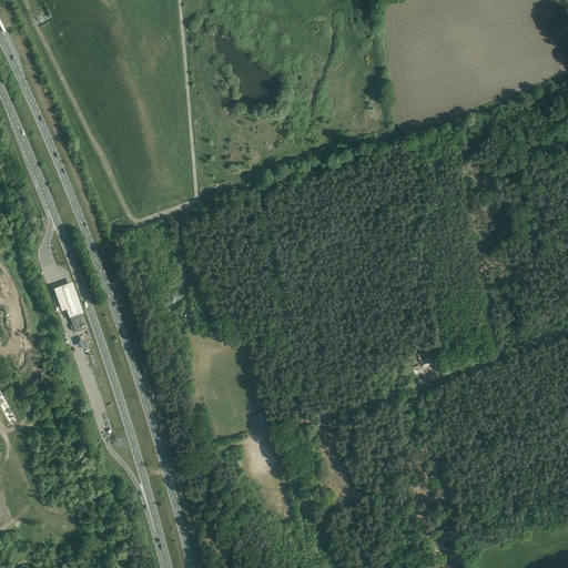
[(73,281),(53,288),(62,311),(67,310),(70,317),(84,312),(73,281)]
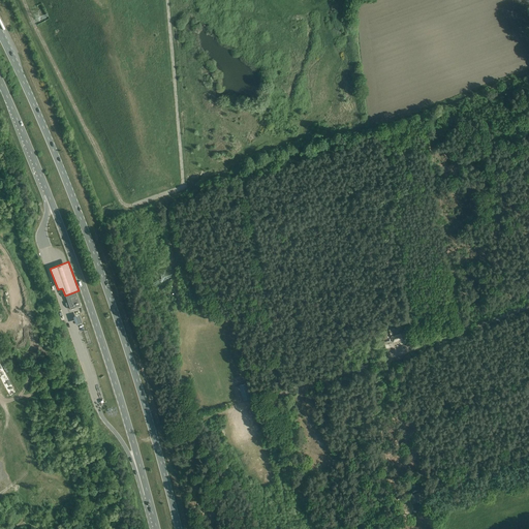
[(65,294),(70,309),(81,306),(75,290),(65,294)]
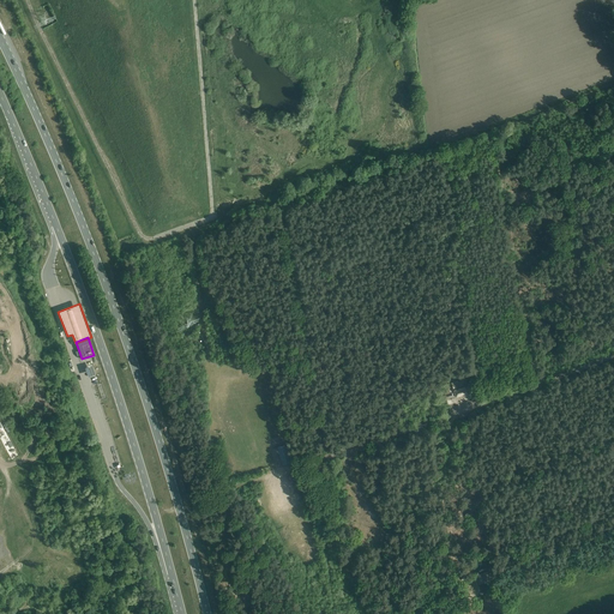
[(464,385),(462,379),(458,380),(451,383),(453,389),(464,385)]
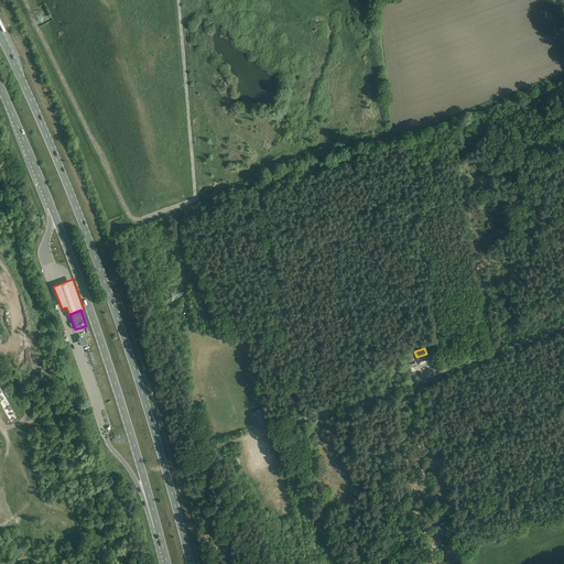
[(414,361),(413,356),(407,358),(409,362),(410,367),(416,365),(415,360),(414,361)]
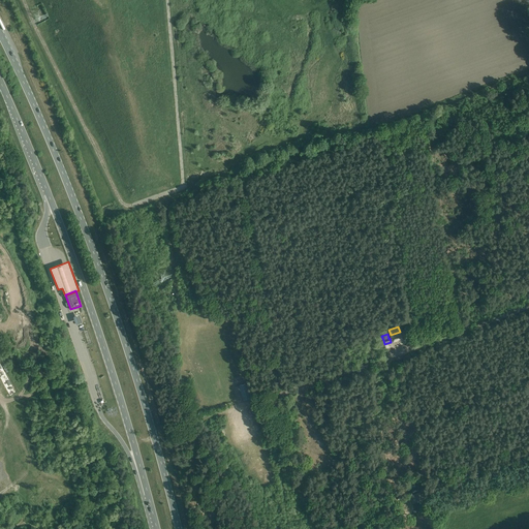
[(403,339),(401,334),(391,337),(393,342),(403,339)]
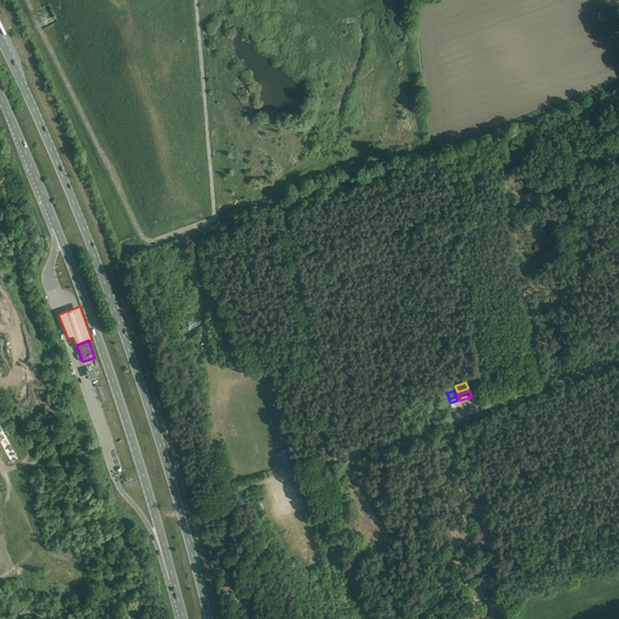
[(295,467),(290,449),(279,451),(285,469),(295,467)]
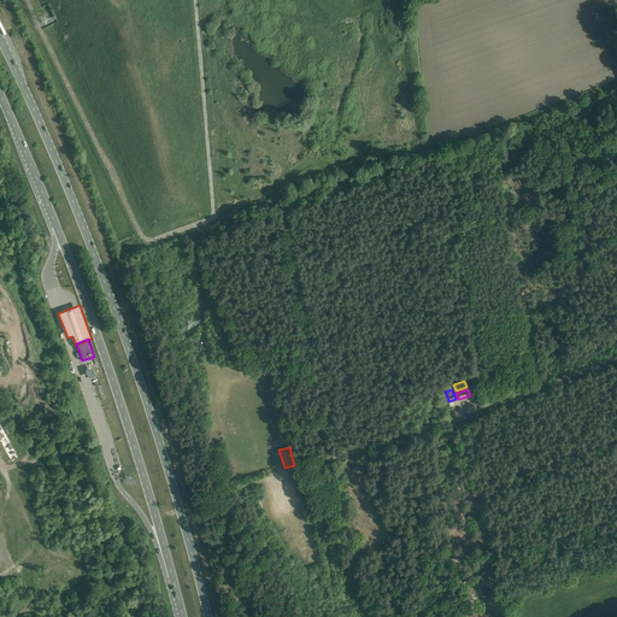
[(494,573),(480,577),(482,587),(498,583),(494,573)]
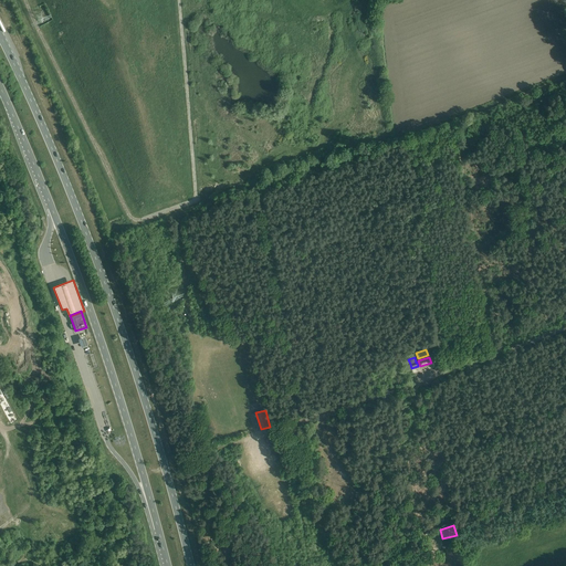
[(449,549),(447,541),(433,544),(436,553),(444,551),(449,549)]
